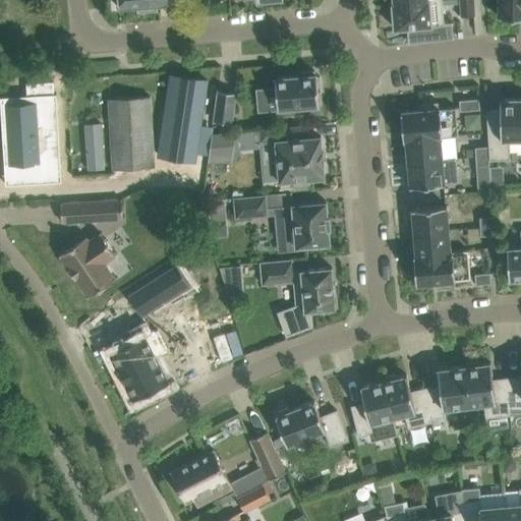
[(172,0),(118,0),(119,9),(137,7),(138,12),(158,10),(157,5),(173,4),(172,0)]
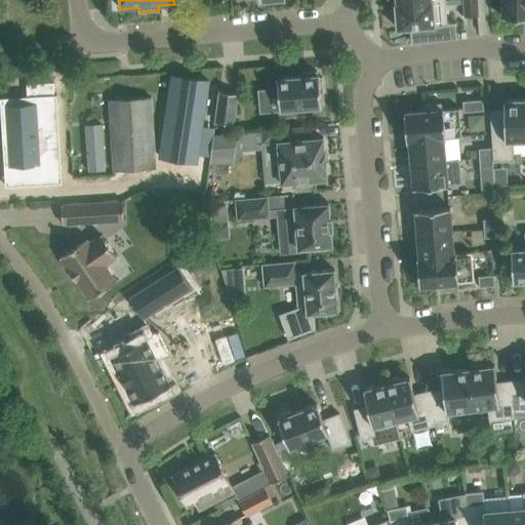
[(463,0),(466,16),(478,15),(477,0),(463,0)]
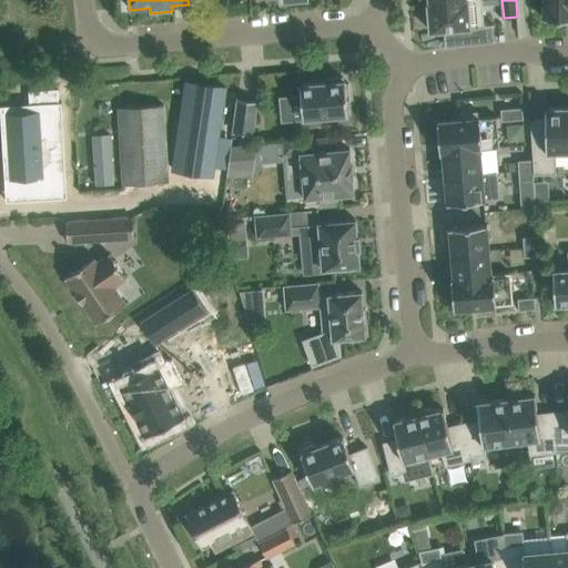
[(567,18),(567,0),(544,0),(544,18),(567,18)]
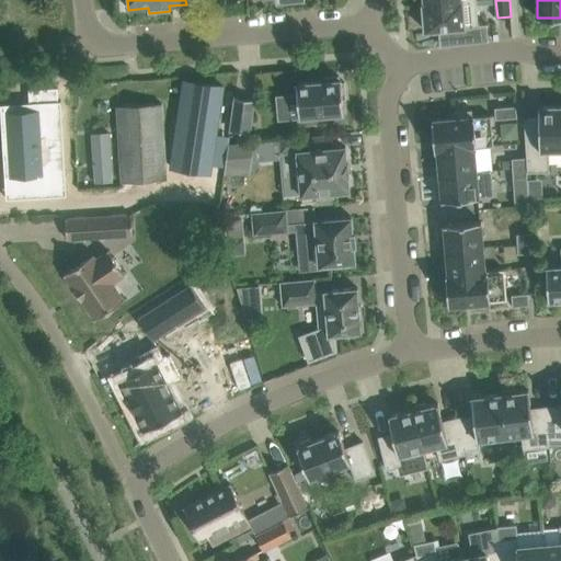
[(488,24),(478,25),(476,1),(423,6),(425,30),(439,29),(441,47),(489,41),(489,39),(488,39),(487,26),(488,25),(488,24)]
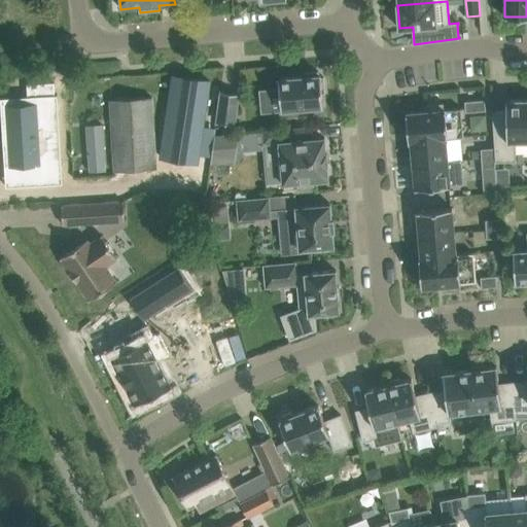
[(279,78),(281,110),(323,106),(322,93),(325,93),(323,77),(320,78),(320,75),(319,75),(318,72),(303,73),(304,76),(279,78)]
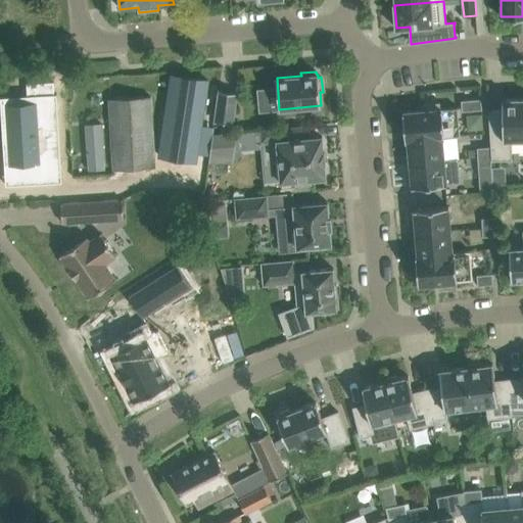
[(172,76),(159,156),(196,161),(208,81),(172,76)]
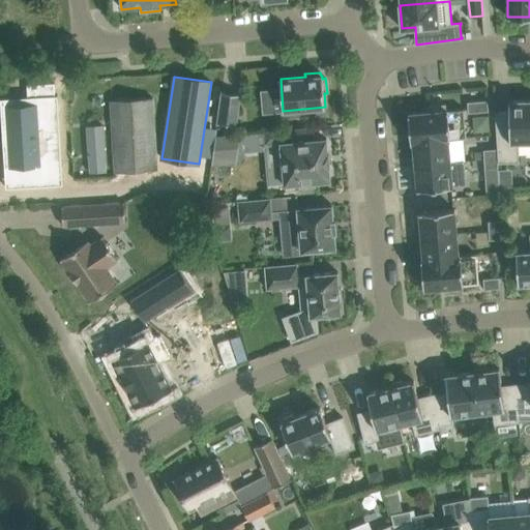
[(33,102),(10,105),(12,133),(15,133),(15,140),(18,179),(18,183),(64,180),(62,157),(51,158),(49,120),(61,113),(59,79),(32,81),(33,102)]
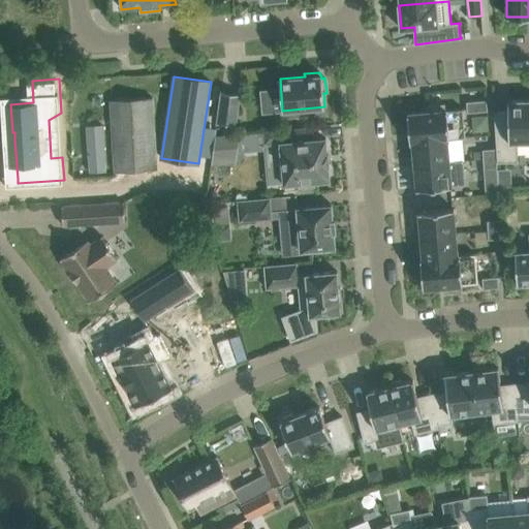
[(218,123),(236,125),(240,94),(222,92),(218,123)]
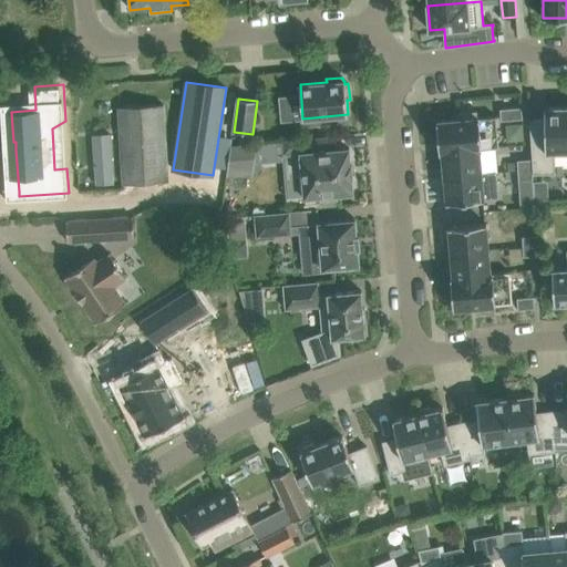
[(164,105),(119,107),(120,130),(124,185),(168,182),(164,105)]
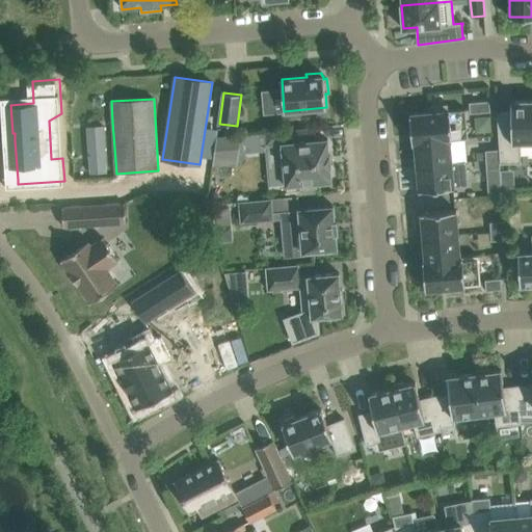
[(489,101),(469,103),(470,113),(490,112),(489,101)]
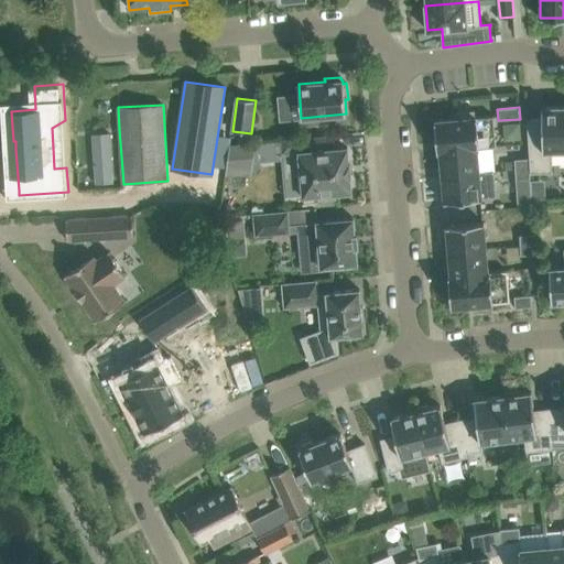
[(530,169),(530,174),(551,173),(551,152),(563,151),(563,107),(542,108),(542,120),(528,120),(528,141),(529,159),(530,169)]
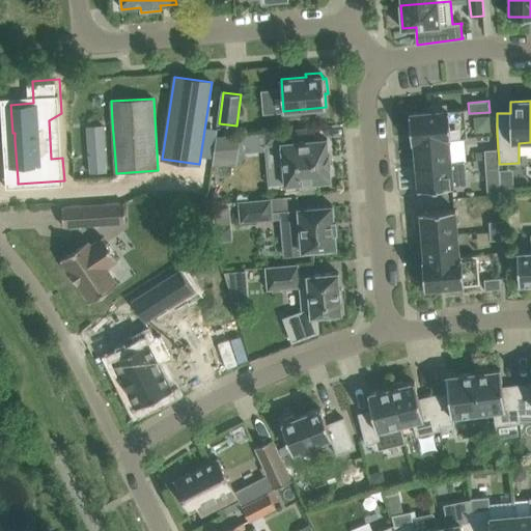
[(449,140),(467,139),(465,109),(447,111),(447,104),(428,106),(428,112),(409,114),(412,143),(414,143),(449,140)]
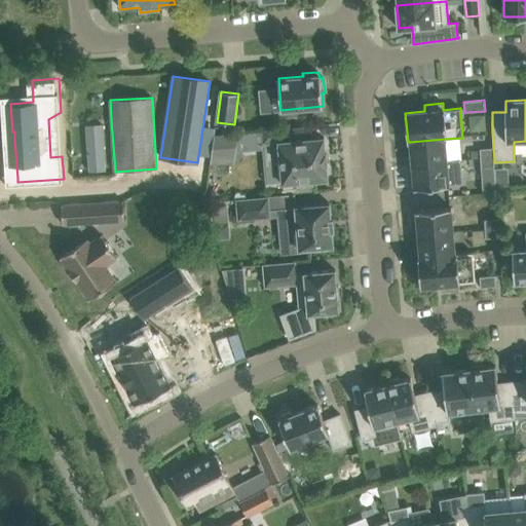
[(103,125),(86,126),(89,172),(106,171),(103,125)]
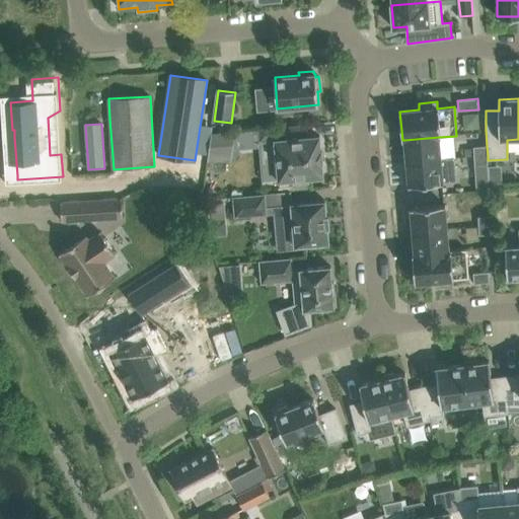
[(319,136),(311,136),(310,124),(258,129),(260,141),(263,182),(279,180),(292,179),(292,188),(311,186),(310,177),(323,176),(322,162),(323,162),(322,159),(321,159),(321,152),(322,152),(321,150),(319,136)]
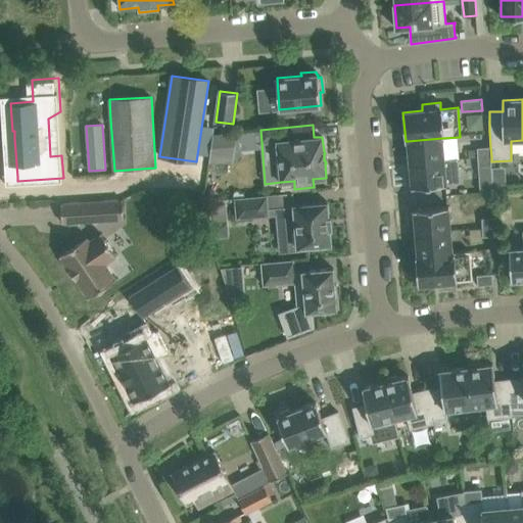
[(208,164),(233,161),(237,132),(214,134),(208,164)]
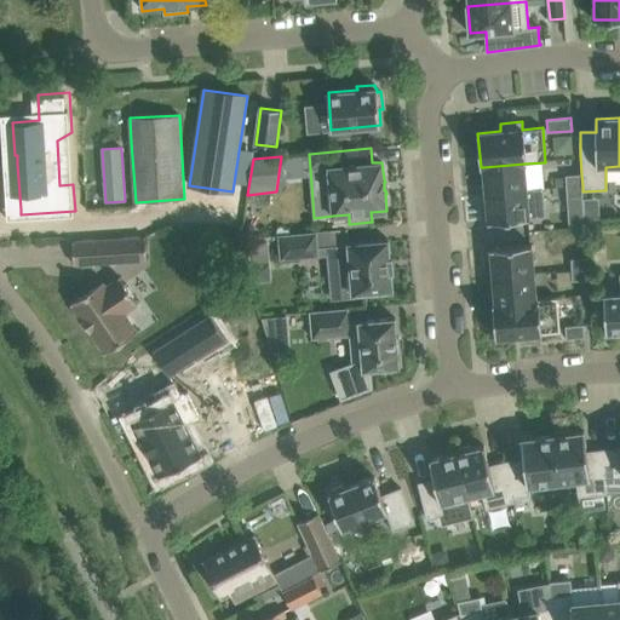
[(524,164),(483,167),(486,195),(527,191),(524,164)]
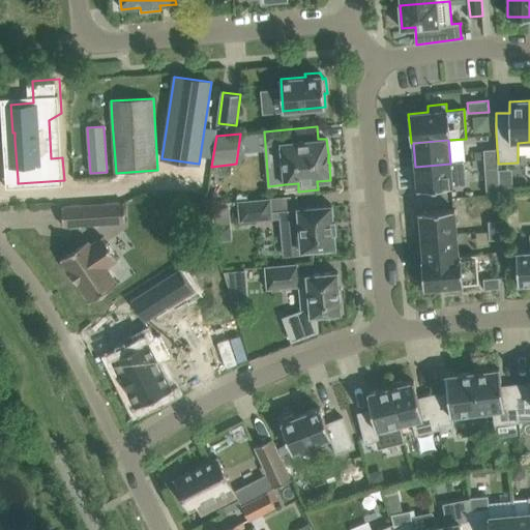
[(497,149),(483,150),(484,159),(498,158),(497,149)]
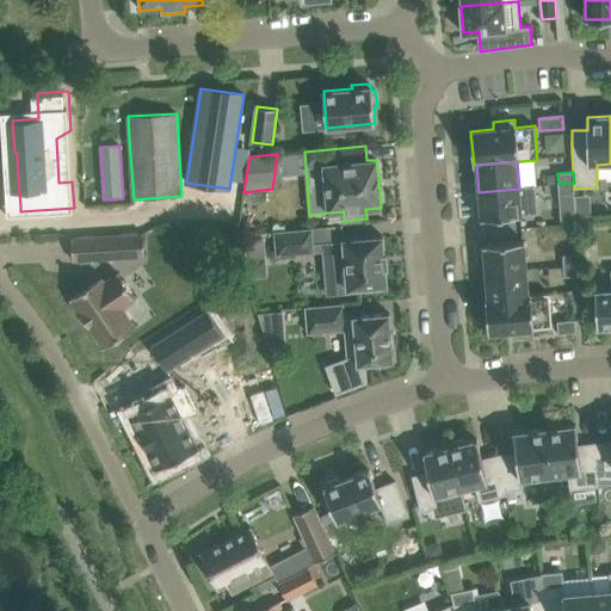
[(574,183),(559,184),(559,195),(574,193),(574,189),(574,183)]
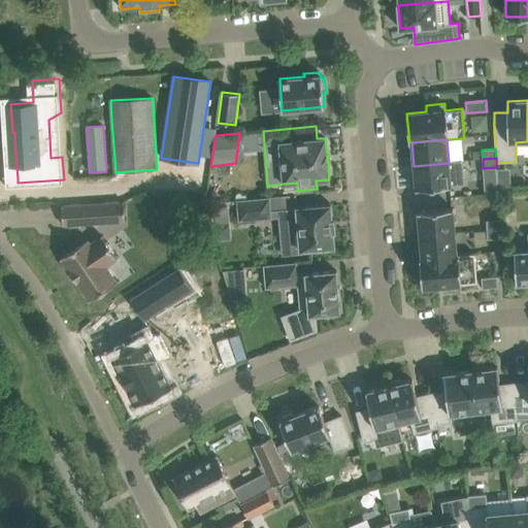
[(415,175),(410,175),(411,186),(415,186),(416,189),(451,186),(464,185),(462,162),(449,163),(414,166),(415,175)]
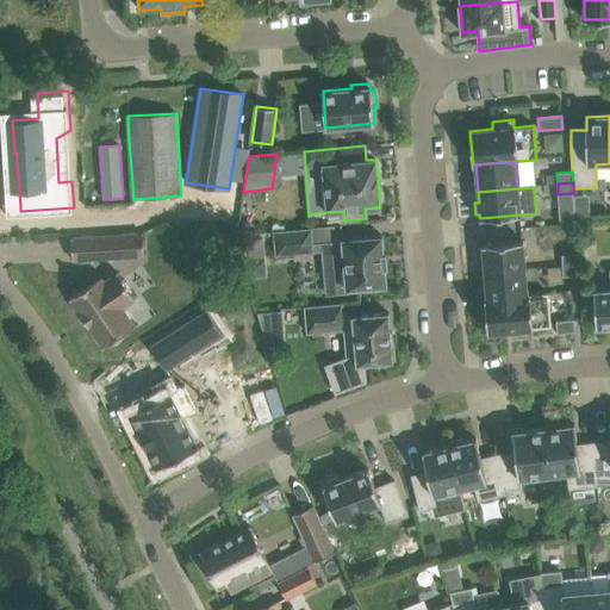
[(310,229),(273,232),(275,255),(312,253),(310,229)]
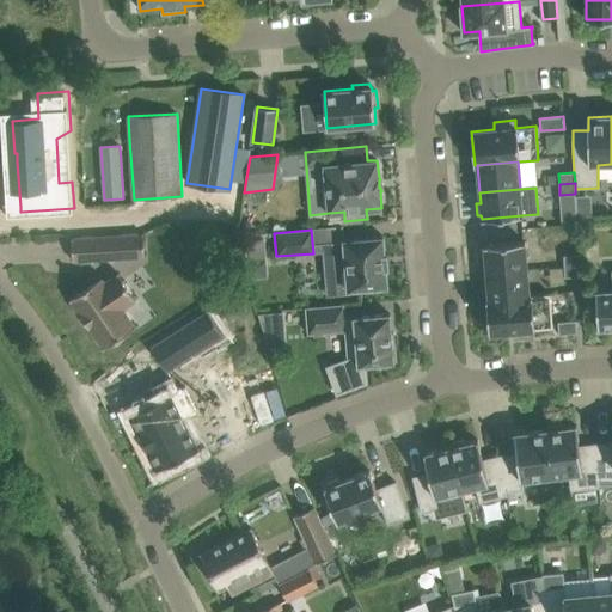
[(145,254),(144,246),(144,234),(72,239),(73,262),(124,258),(144,257),(145,257),(145,254)]
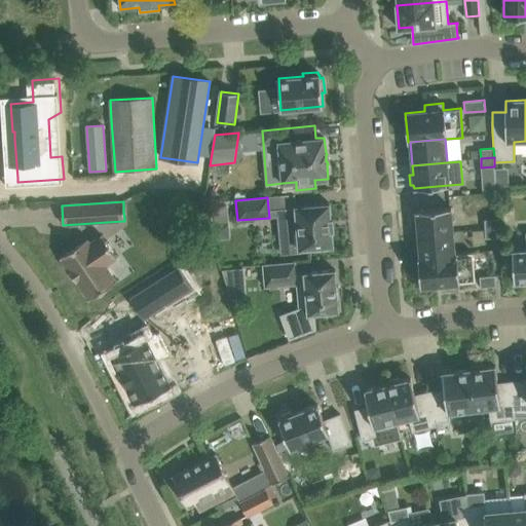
[(332,219),(331,220),(330,203),(296,207),(277,209),(278,218),(279,233),(282,255),(301,253),(301,249),(314,248),(314,251),(330,250),(330,247),(333,246),(332,230),(333,230),(333,227),(332,227),(331,222),(333,222),(332,219)]
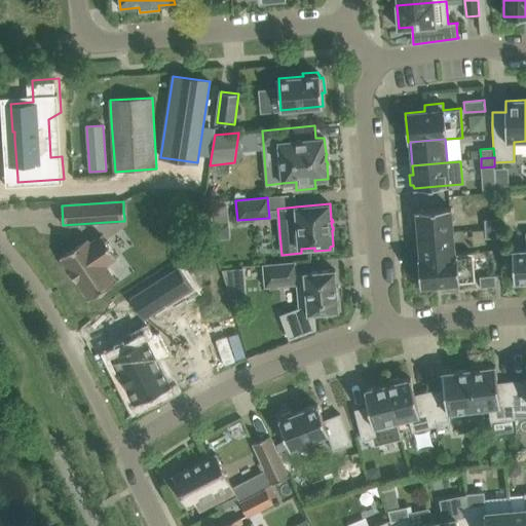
[(228,204),(211,207),(212,216),(228,215),(228,204)]
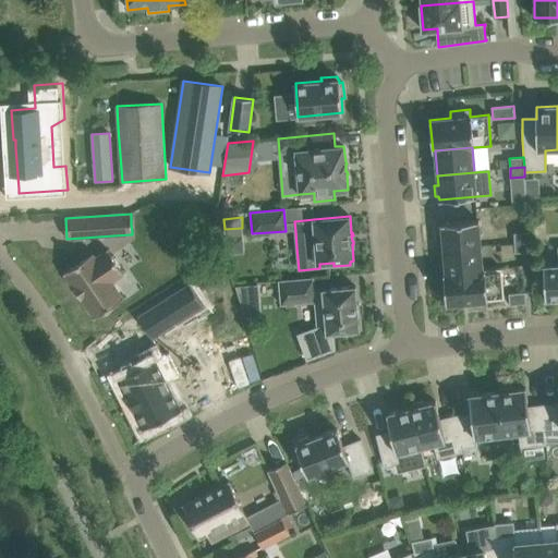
[(478,220),(441,223),(441,227),(437,228),(438,239),(443,239),(444,249),(481,245),(478,220)]
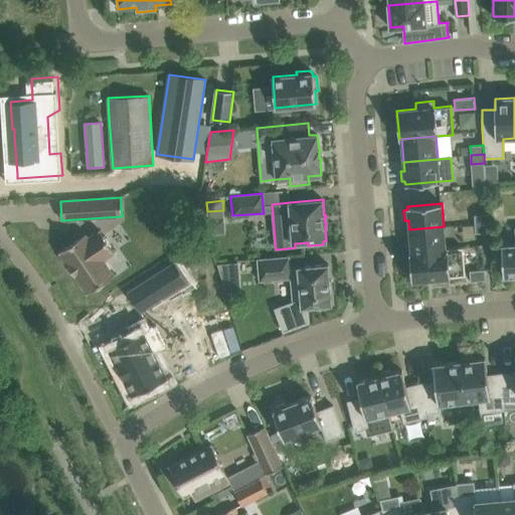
[(488,232),(487,214),(475,215),(476,233),(488,232)]
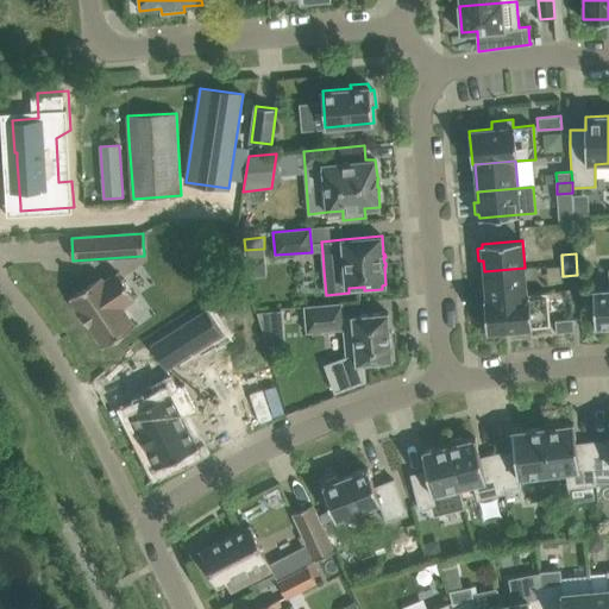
[(525,268),(484,271),(487,297),(527,294),(525,268)]
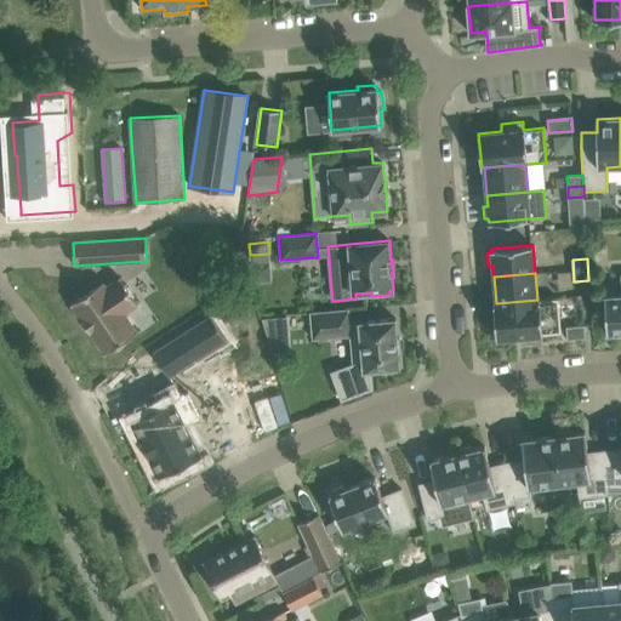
[(620,286),(620,294),(605,296),(607,334),(609,332),(609,336),(620,335),(620,274),(620,275),(620,286)]
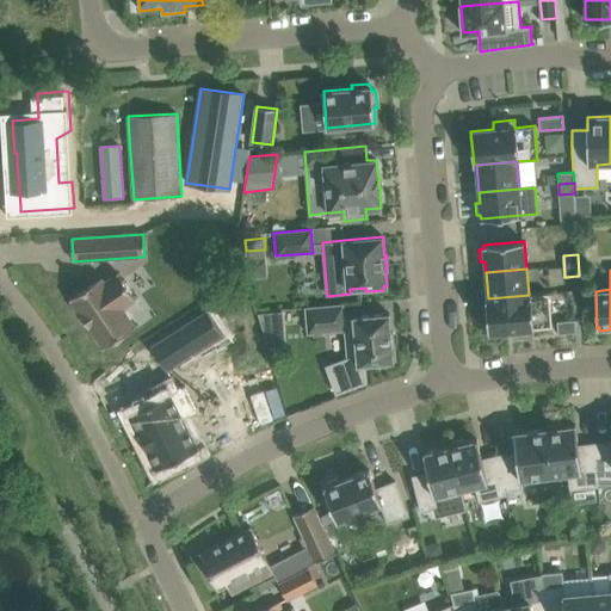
[(123,281),(119,276),(118,273),(116,275),(110,278),(105,282),(102,277),(71,298),(104,349),(135,327),(123,308),(136,300),(123,281)]
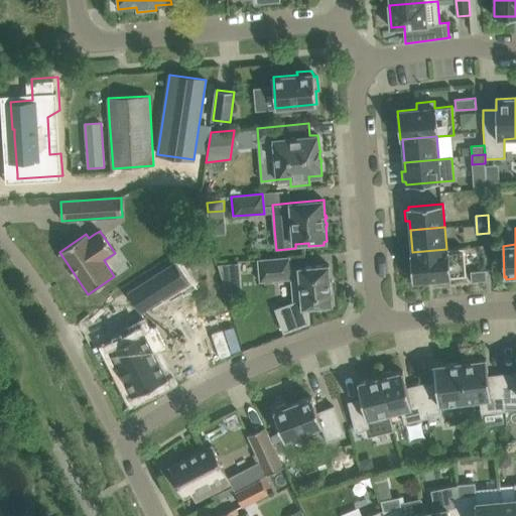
[(464,248),(446,249),(412,252),(410,252),(412,281),(431,279),(432,286),(450,284),(449,277),(467,276),(464,248)]
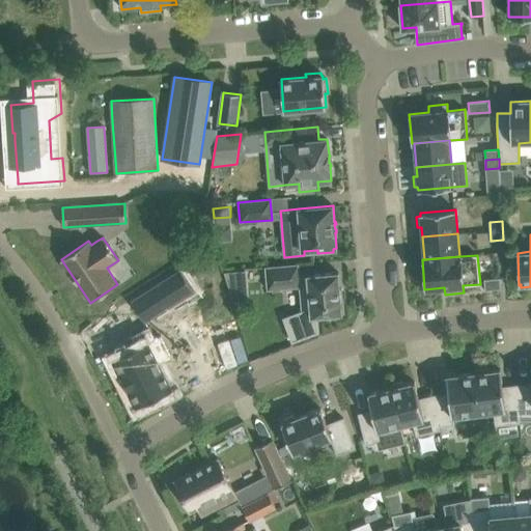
[(298,264),(264,268),(266,270),(267,288),(268,290),(299,287),(301,312),(283,318),(292,341),(317,332),(315,316),(327,315),(327,318),(337,317),(337,314),(342,314),(341,298),(342,298),(341,288),(340,288),(338,273),(307,275),(307,277),(300,277),(298,264)]
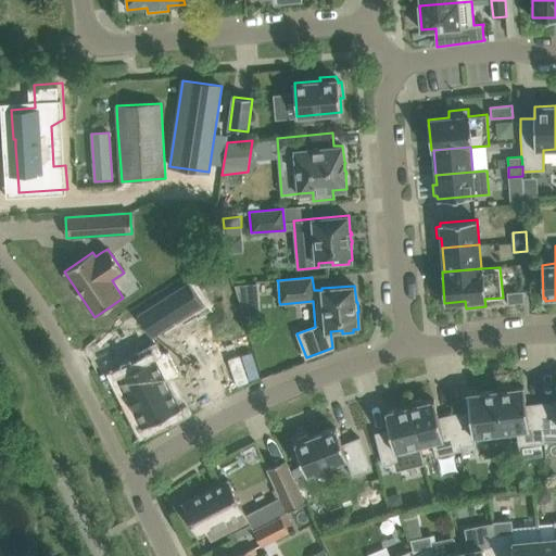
[(188,281),(137,315),(151,338),(203,305),(188,281)]
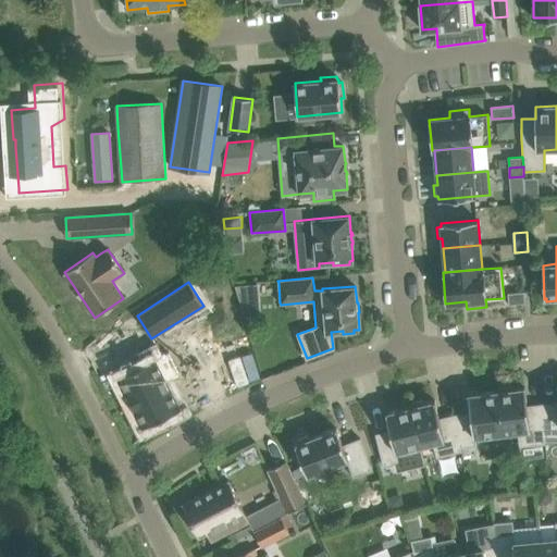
[(524,292),(508,293),(509,305),(525,304),(524,292)]
